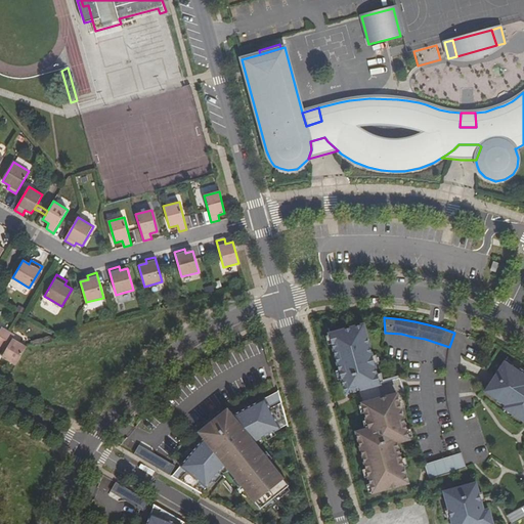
[(401,381),(379,387),(378,381),(363,323),(331,334),(347,393),(359,389),(369,428),(357,431),(374,491),(408,482),(397,442),(410,439),(398,394),(404,392),(401,381)]
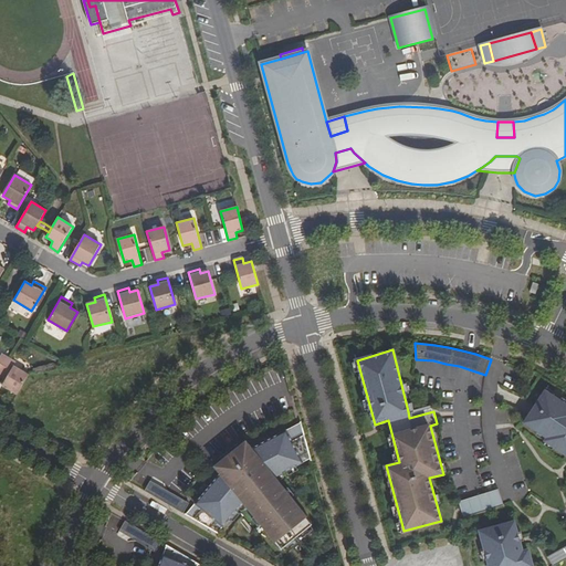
[(0,373),(10,357),(2,353),(0,356),(0,373)]
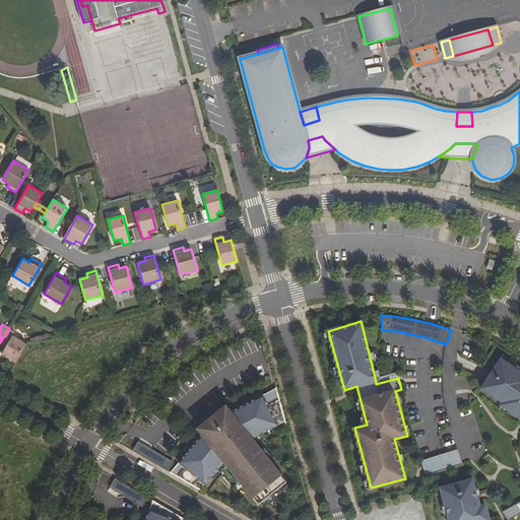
[(15,363),(25,344),(13,336),(15,332),(9,328),(0,342),(0,343),(6,347),(2,354),(15,363)]
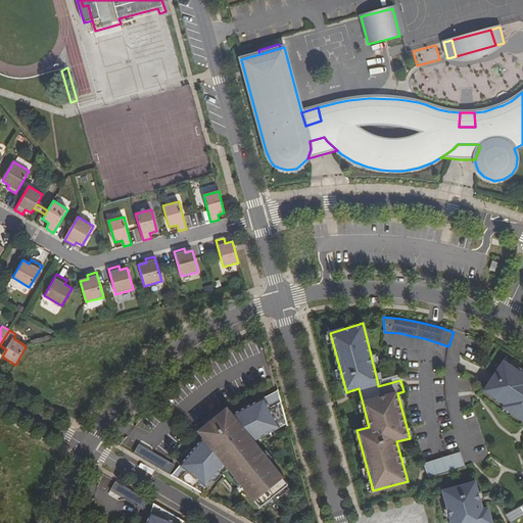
[(522,374),(505,362),(486,390),(507,403),(505,407),(522,419),(522,374)]
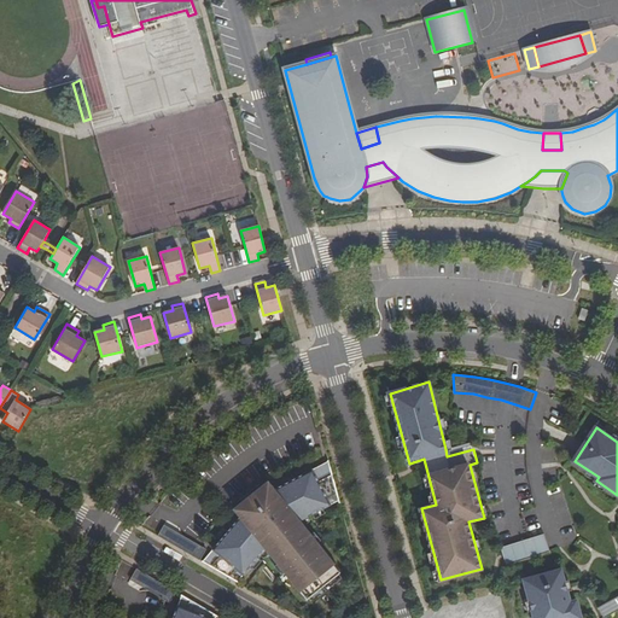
[(445,449),(447,456),(473,449),(476,449),(473,442),(445,449)]
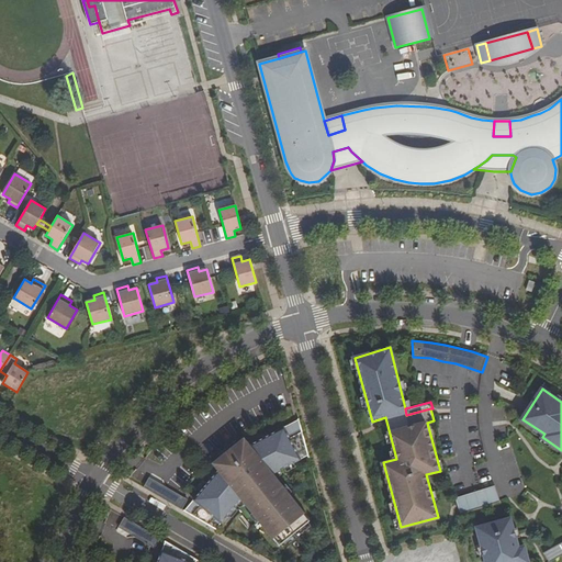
[(284,427),(301,459),(308,454),(300,419),(284,427)]
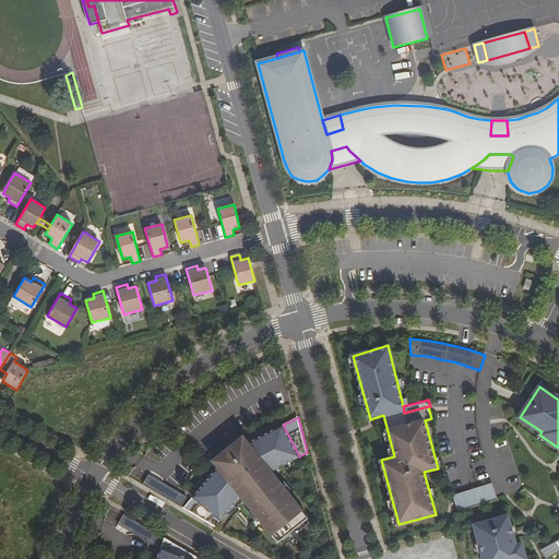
[(221,521),(240,497),(280,543),(310,516),(271,471),(299,456),(283,425),(248,443),(242,438),(212,463),(217,468),(194,497),(221,521)]
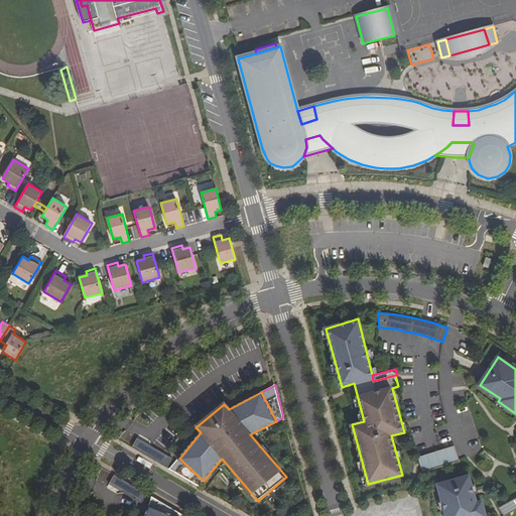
[(172,459),(137,438),(132,447),(167,469),(172,459)]
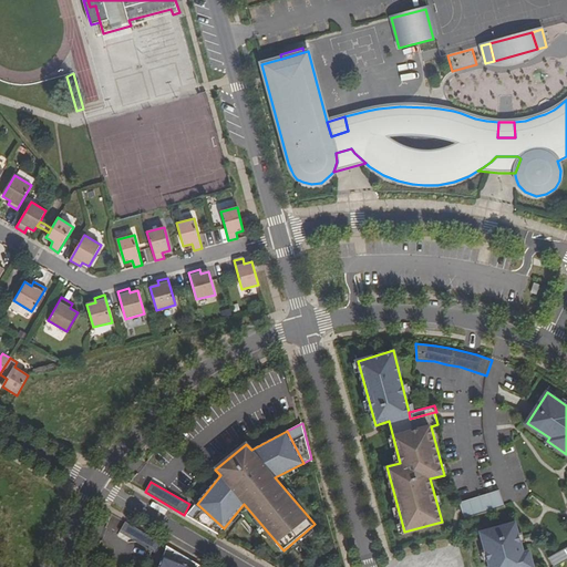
[(500,491),(461,503),(465,517),(504,506),(500,491)]
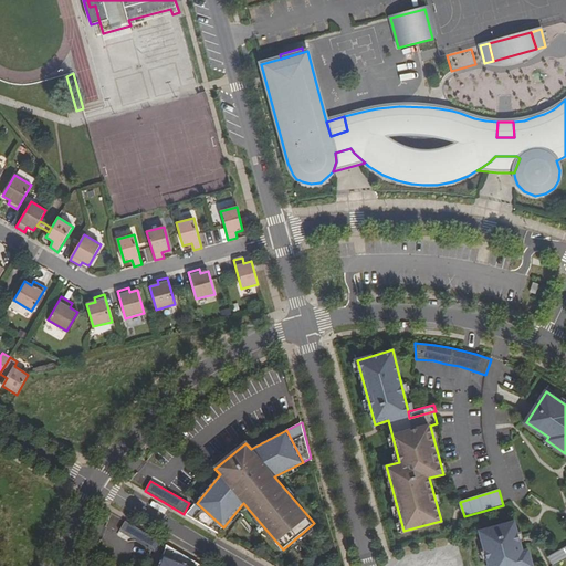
[(218,534),(223,527),(197,503),(187,516),(218,534)]
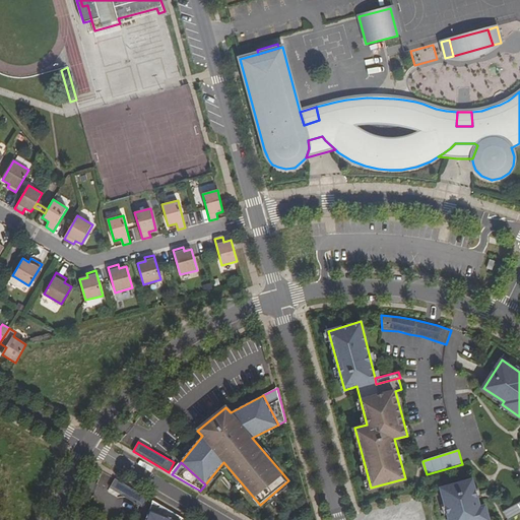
[(476,478),(445,486),(454,519),(491,519),(494,519),(490,504),(484,506),(476,478)]
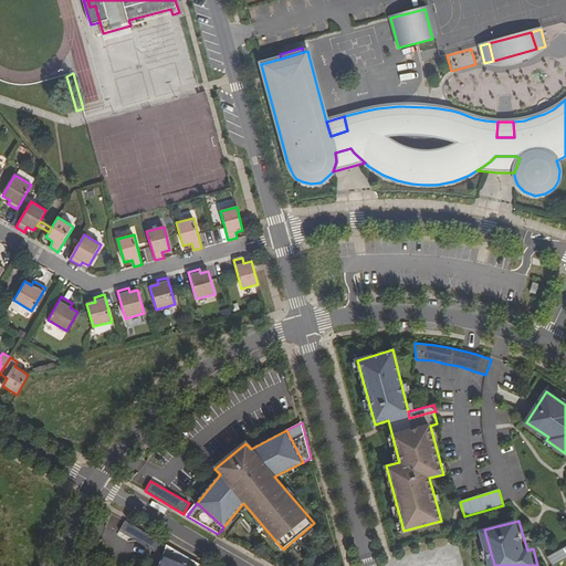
[(163,544),(125,522),(119,532),(156,553),(163,544)]
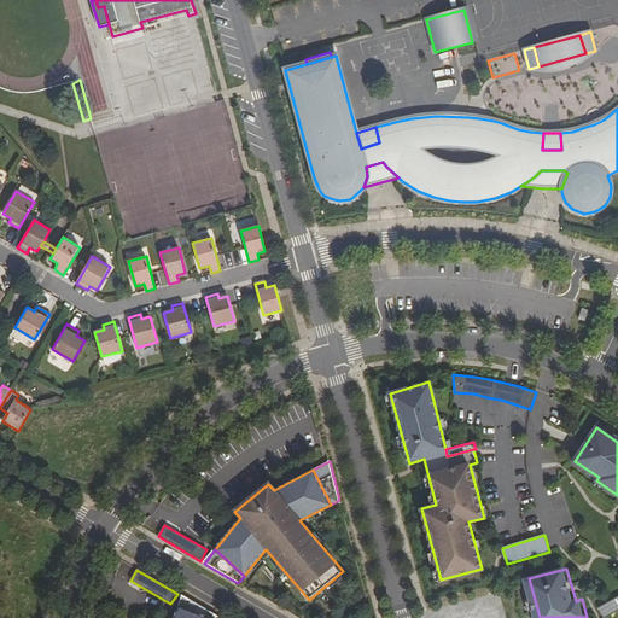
[(216,617),(217,617),(182,596),(173,617),(216,617)]
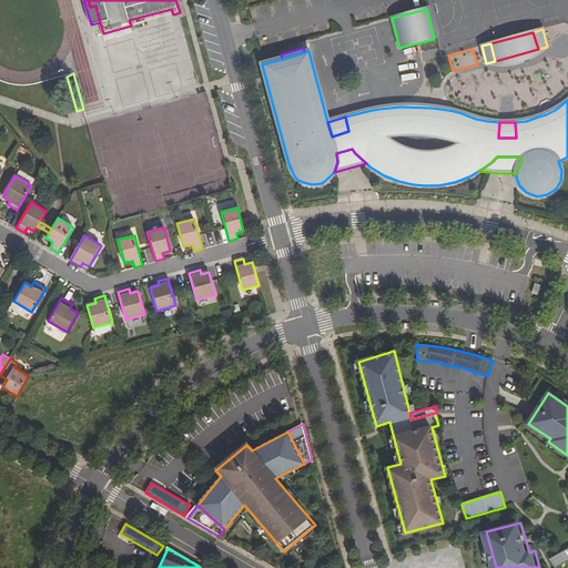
[(555,567),(567,560),(567,555),(566,550),(550,559),(555,567)]
